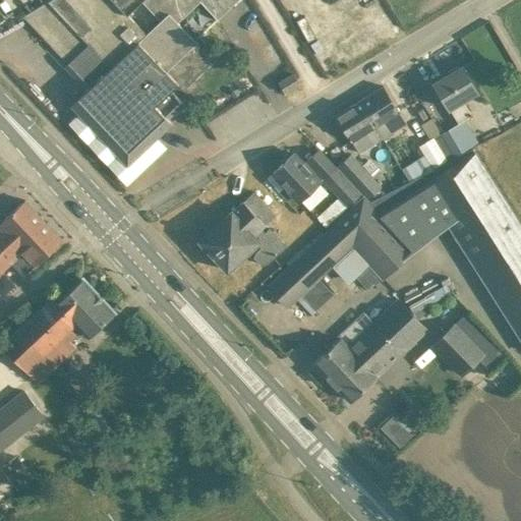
[(72,125),(127,184),(148,166),(153,161),(142,151),(172,122),(170,120),(186,105),(171,90),(166,95),(155,82),(160,78),(154,71),(159,66),(147,54),(135,42),(147,32),(128,12),(140,0),(151,0),(165,14),(168,11),(172,16),(177,12),(183,19),(201,1),(201,0),(222,0),(230,8),(237,0),(51,0),(24,16),(68,63),(65,65),(88,90),(71,104),(79,112),(69,122),(72,125)]
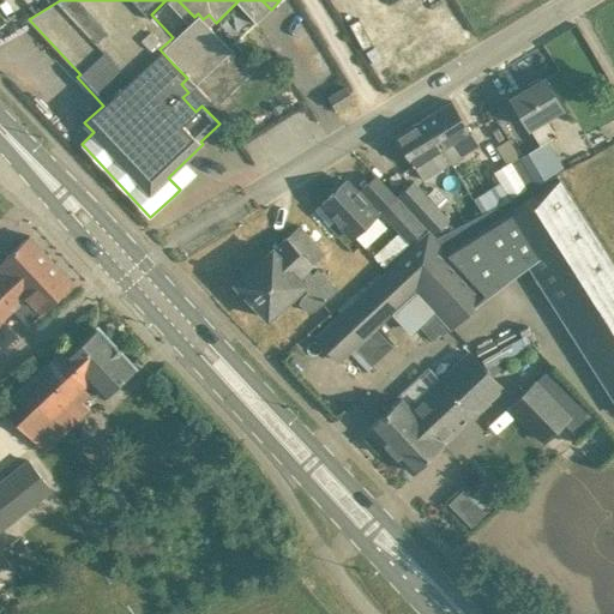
[(238,0),(238,1),(257,22),(271,10),(262,0),(238,0)]
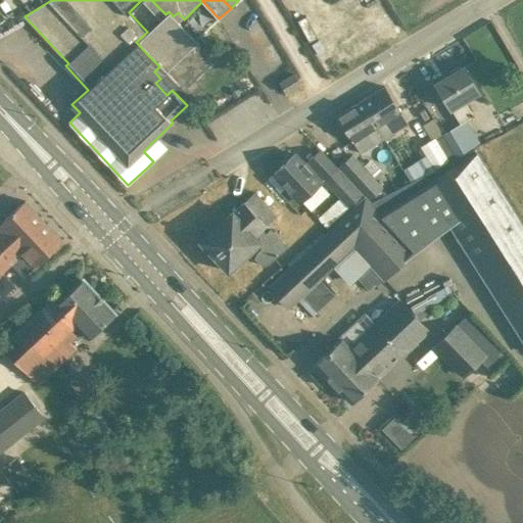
[(179,84),(184,90),(220,56),(200,36),(196,41),(179,24),(173,16),(169,11),(165,14),(147,32),(136,42),(147,54),(159,66),(154,72),(160,79),(155,83),(167,95),(172,90),(179,84)]
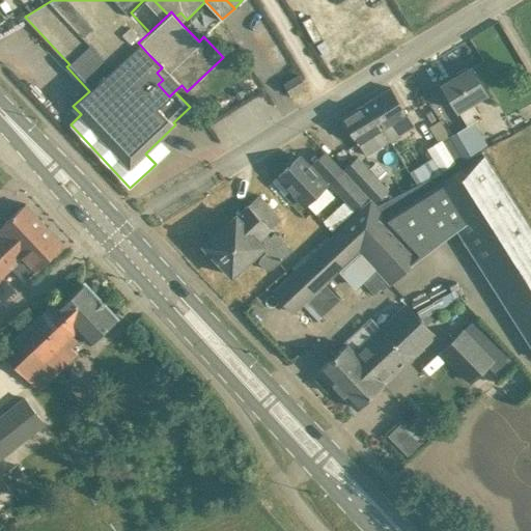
[(443,85),(467,124),(481,116),(471,101),(485,91),(471,67),(443,85)]
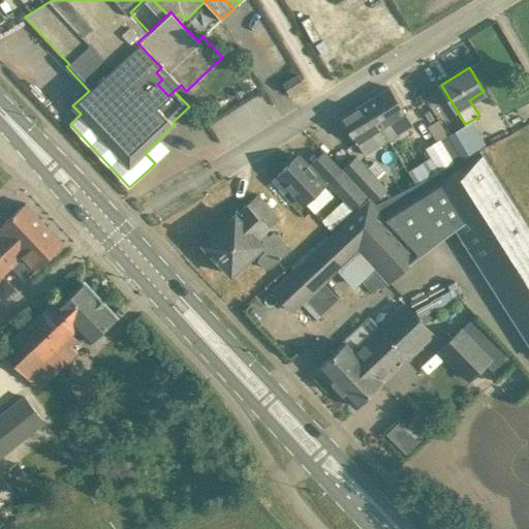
[(299,74),(283,84),(289,93),(305,84),(299,74)]
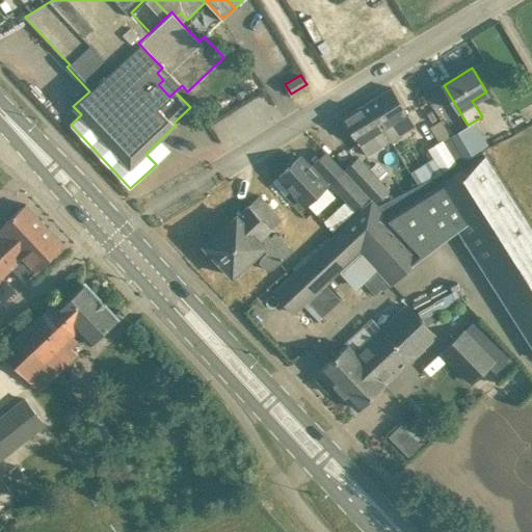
[(392,87),(376,97),(370,101),(392,138),(415,124),(406,112),(392,87)]
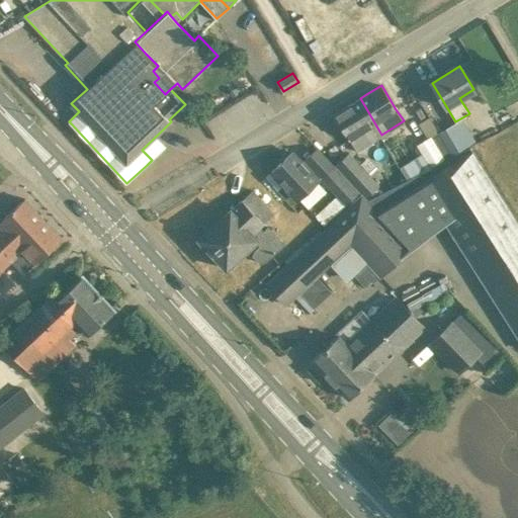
[(334,114),(348,139),(356,151),(369,142),(381,135),(360,98),(334,114)]
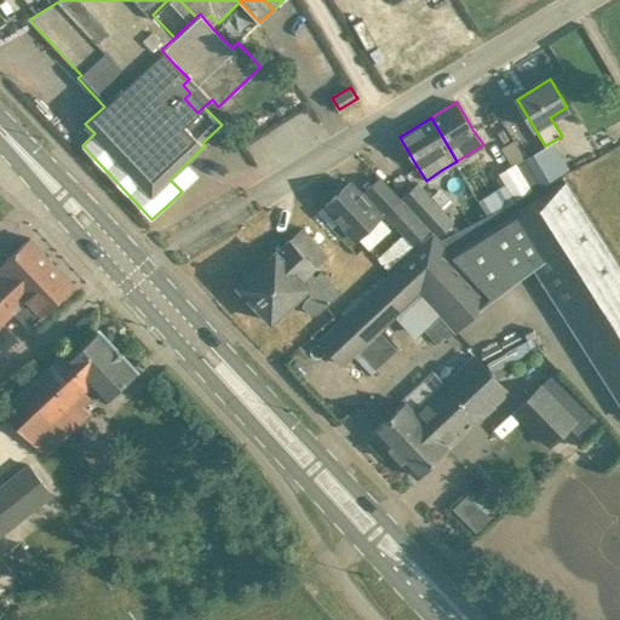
[(524,159),(540,185),(558,174),(544,148),(524,159)]
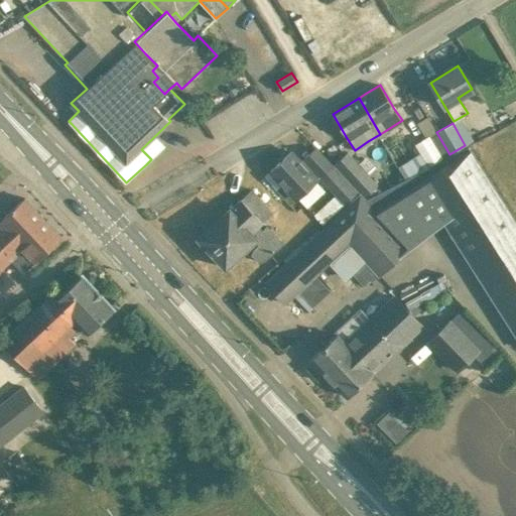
[(449,154),(436,132),(430,136),(430,135),(415,144),(427,166),(449,154)]
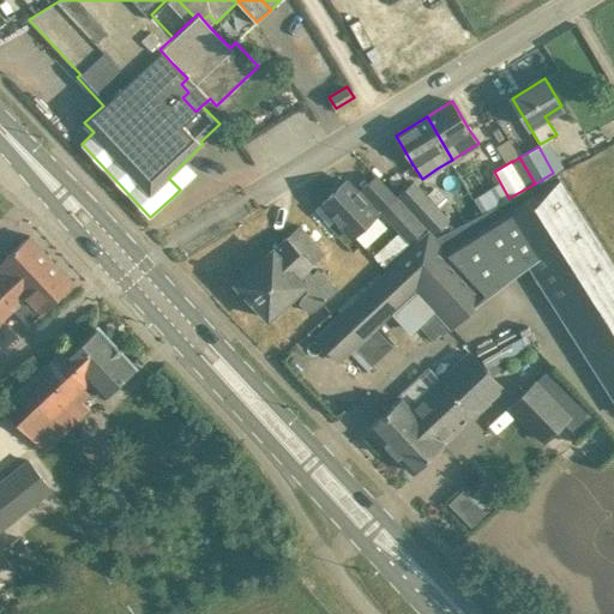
[(427,230),(397,196),(390,187),(378,173),(359,190),(360,191),(366,197),(399,233),(410,245),(427,230)]
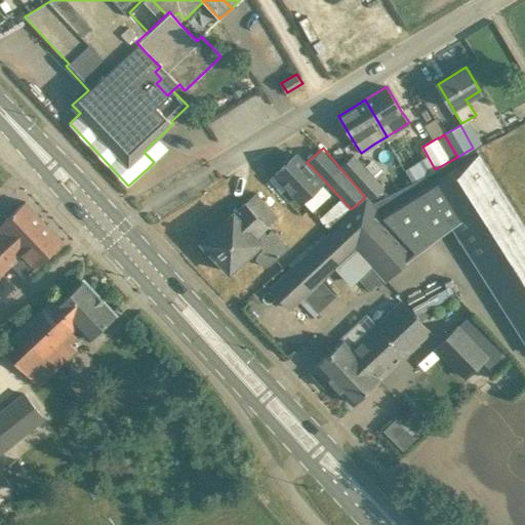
[(524,339),(524,225),(476,149),(373,202),(372,203),(369,200),(366,198),(353,211),(271,287),(291,309),(334,268),(355,248),(356,249),(372,267),(385,280),(386,281),(417,250),(436,237),(452,226),(524,339)]
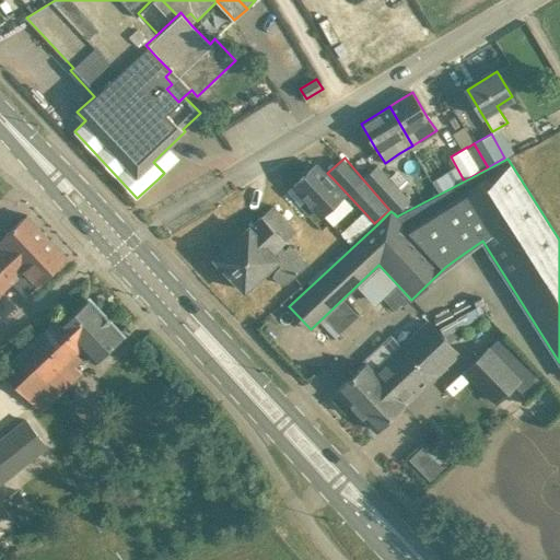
[(293,185),(321,214),(341,196),(343,194),(316,164),(293,185)]
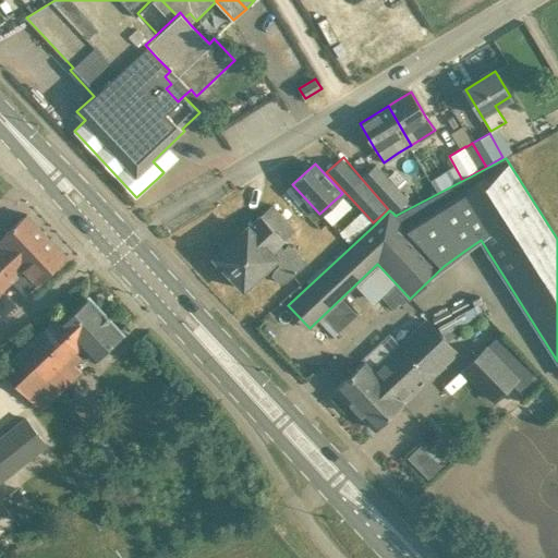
[(361,178),(388,209),(389,210),(392,213),(409,198),(376,164),(361,178)]
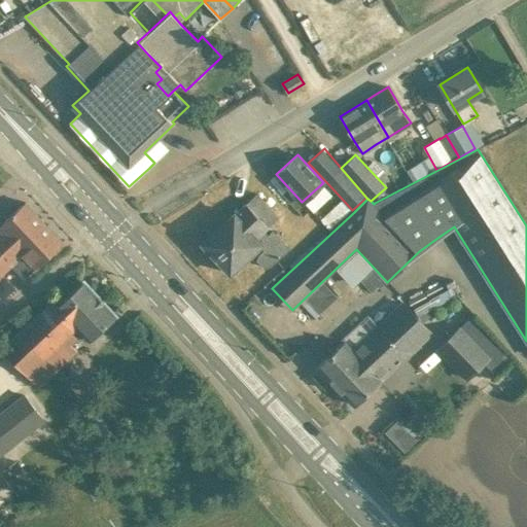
[(231,273),(238,266),(259,246),(262,249),(254,256),(265,268),(286,247),(272,232),(265,238),(258,231),(275,215),(257,194),(235,214),(235,213),(203,243),(231,273)]
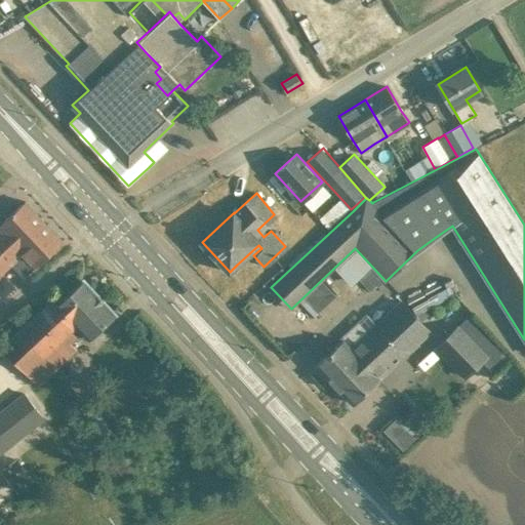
[(328,229),(351,209),(341,199),(319,218),(328,229)]
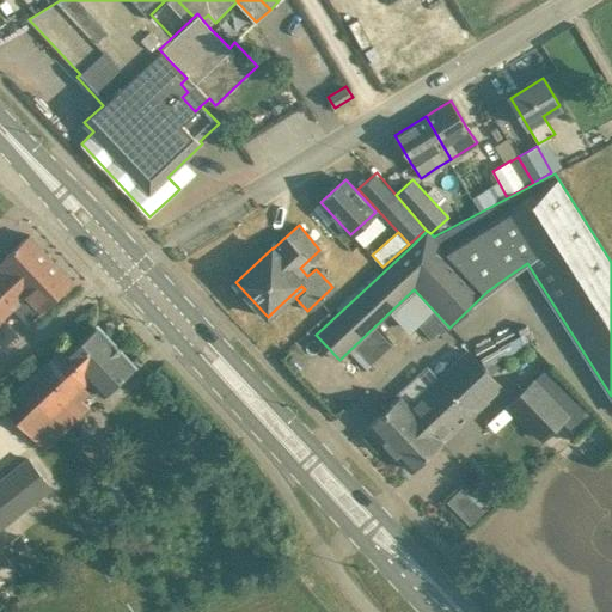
[(73,281),(30,234),(2,259),(0,257),(0,320),(14,308),(28,323),(42,310),(42,311),(73,281)]
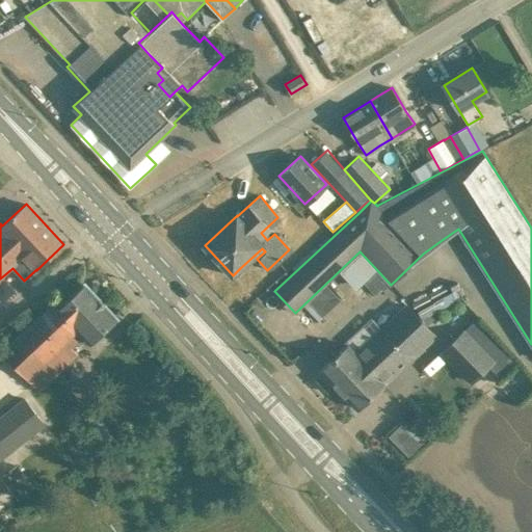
[(377,270),(364,282),(375,294),(381,288),(383,290),(389,284),(390,284),(377,270)]
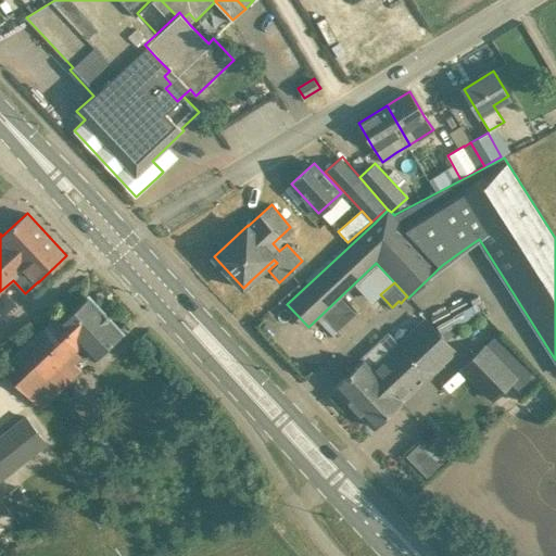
[(81,345),(95,359),(123,332),(91,299),(86,299),(61,321),(55,316),(1,367),(39,407),(79,369),(73,363),(83,354),(77,349),(81,345)]
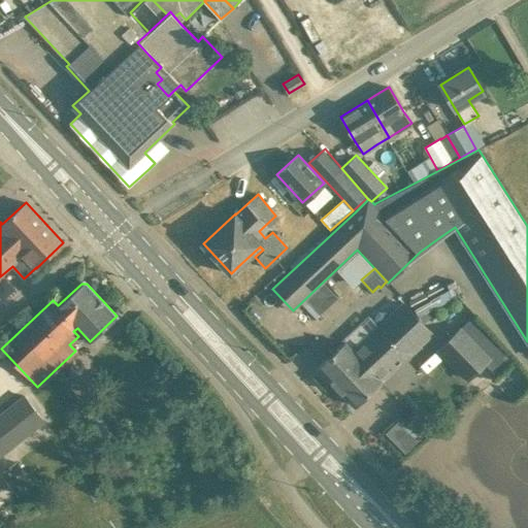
[(337,385),(344,380),(420,318),(406,303),(355,351),(347,341),(319,368),(336,386),(337,385)]
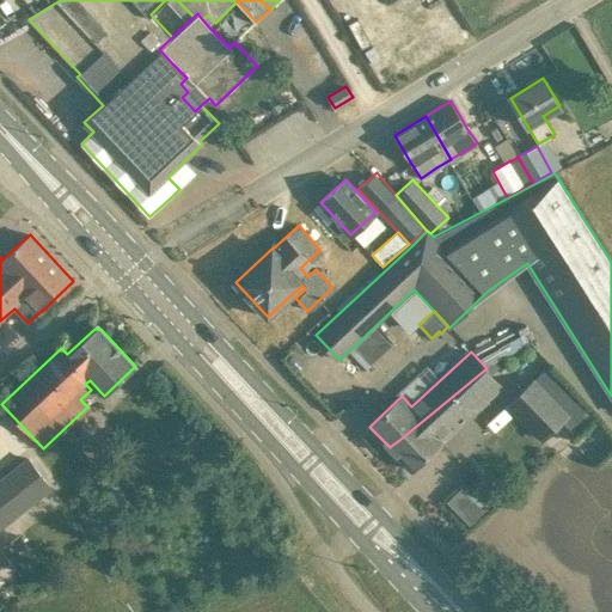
[(411,470),(420,461),(501,385),(487,368),(399,440),(391,446),(390,447),(411,470)]
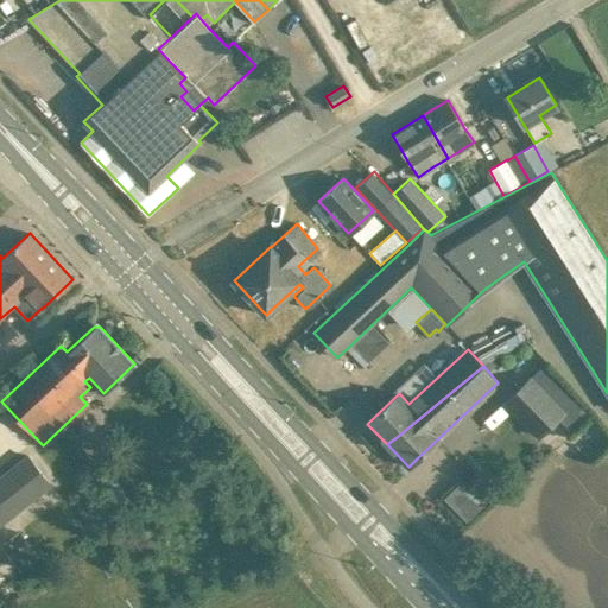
[(506,406),(533,434),(557,411),(529,382),(506,406)]
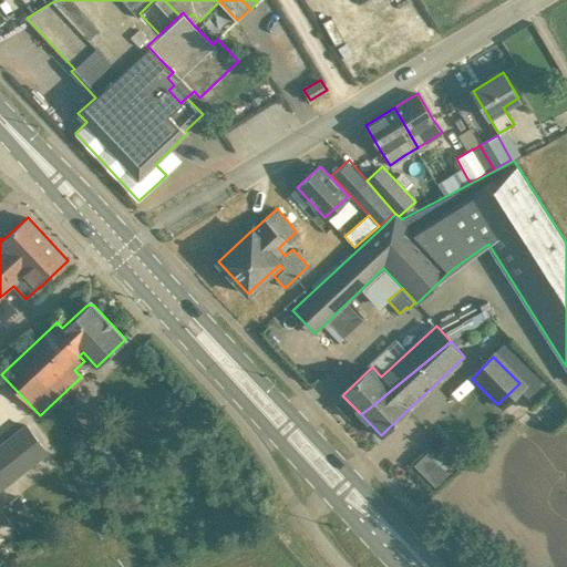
[(27,424),(0,444),(0,488),(49,452),(27,424)]
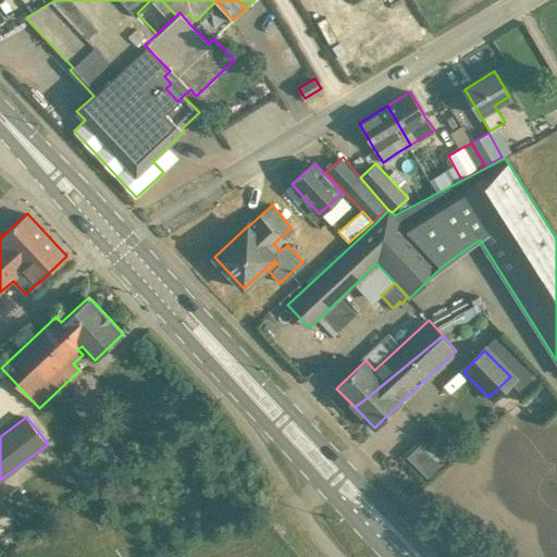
[(424,478),(441,466),(423,441),(407,453),(424,478)]
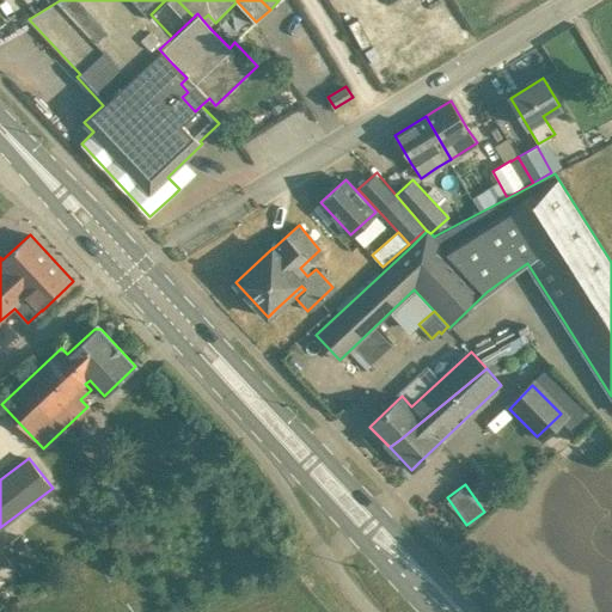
[(38,557),(20,532),(1,546),(20,571),(38,557)]
